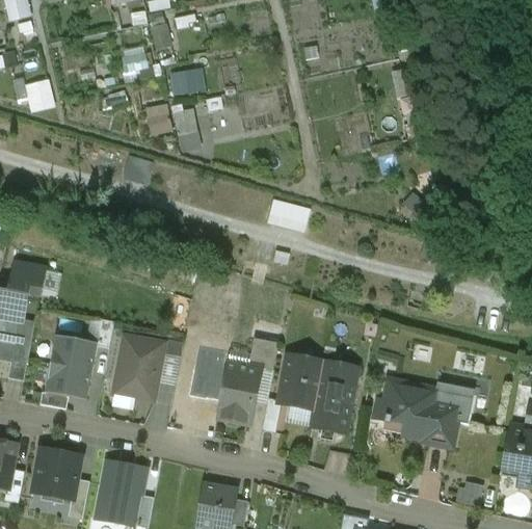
[(4,0),(9,21),(31,16),(27,0),(4,0)]
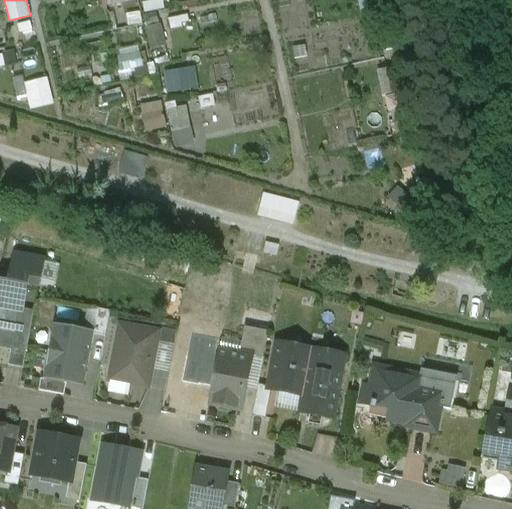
[(147,9),(166,6),(165,0),(146,0),(147,9)]
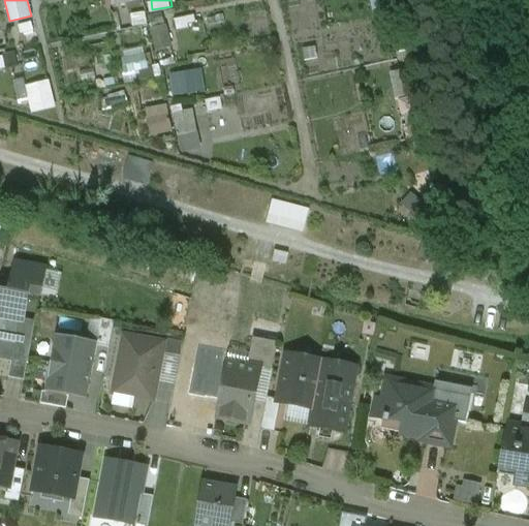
[(165,24),(150,28),(156,49),(172,45),(165,24)]
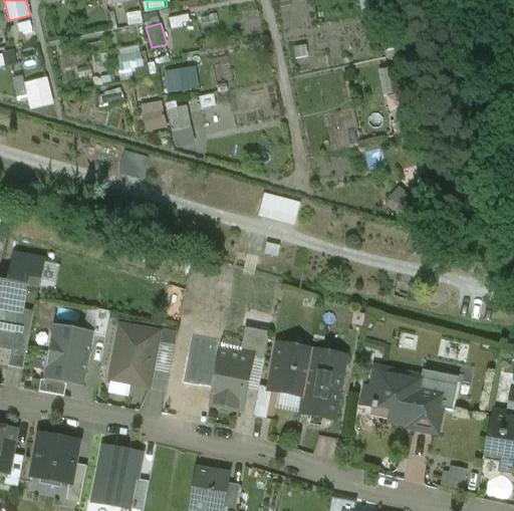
[(119,47),(123,69),(147,64),(143,42),(119,47)]
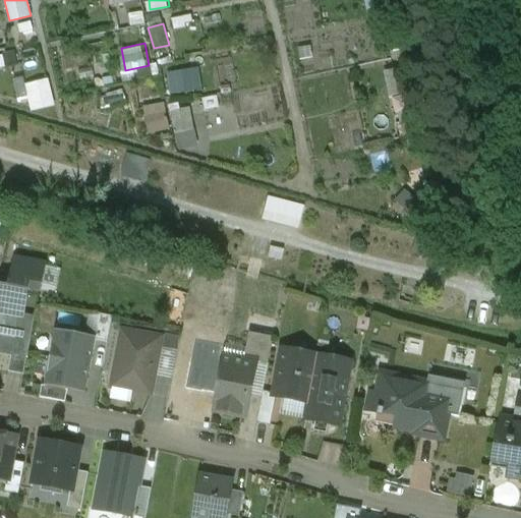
[(197,66),(167,71),(170,93),(201,89),(197,66)]
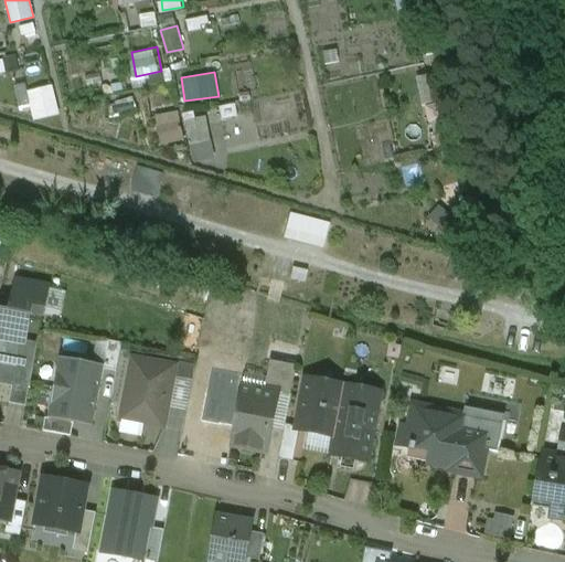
[(60,113),(52,84),(28,91),(35,118),(60,113)]
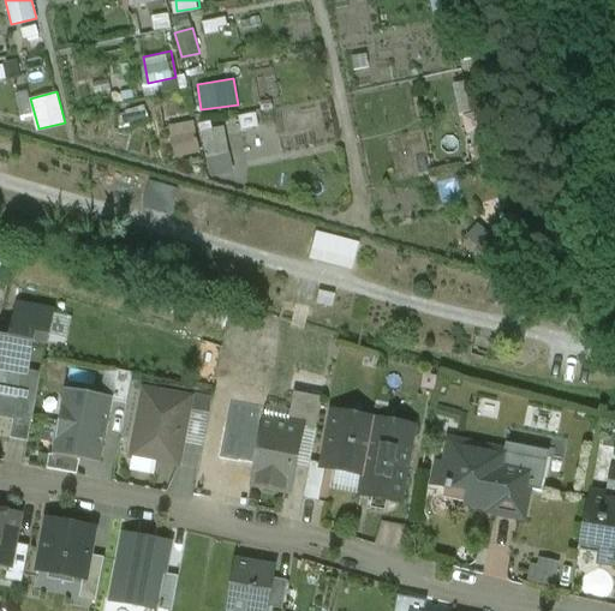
[(201,151),(193,119),(168,125),(175,156),(201,151)]
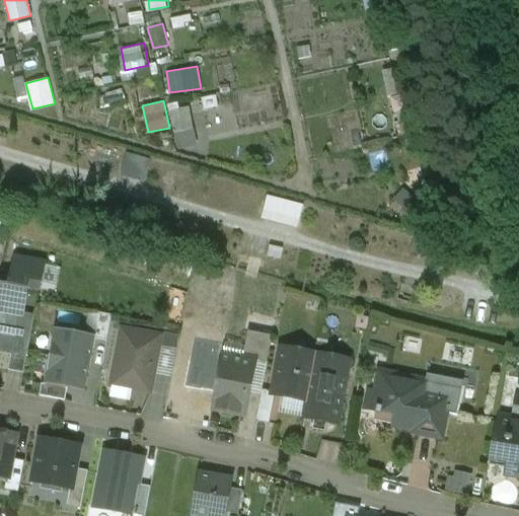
[(193,103),(173,106),(177,147),(198,144),(193,103)]
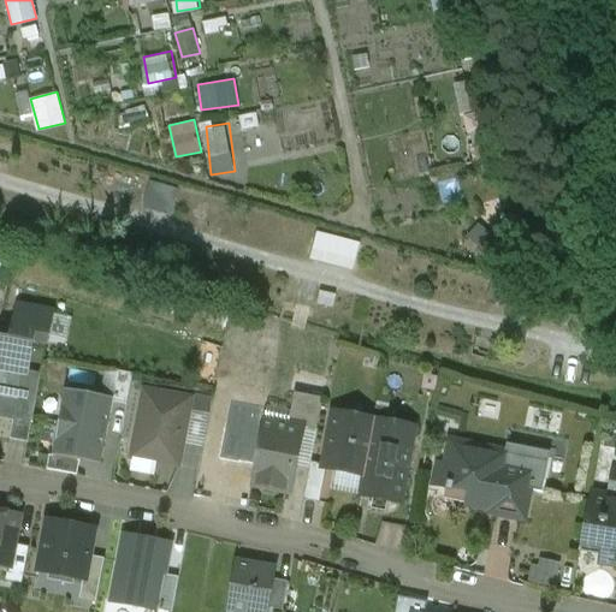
[(513,255),(491,236),(479,250),(502,269),(513,255)]
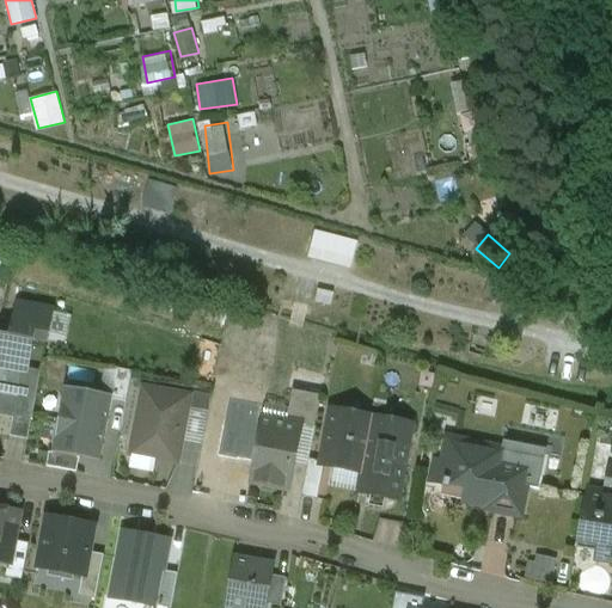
[(13,330),(4,337),(0,336),(0,363),(26,369),(32,336),(46,338),(51,309),(18,304),(13,330)]
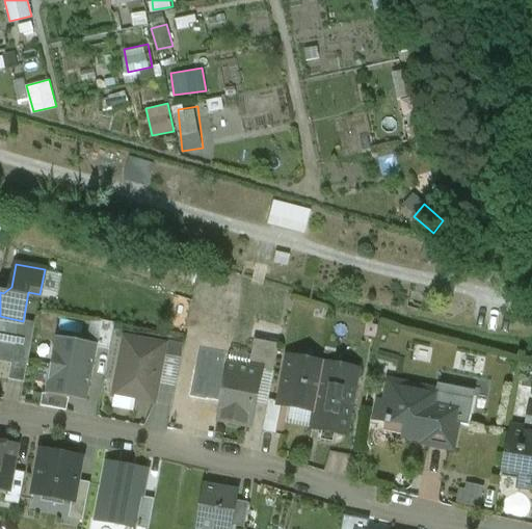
[(23,321),(0,316),(0,341),(15,344),(30,347),(35,323),(23,321)]
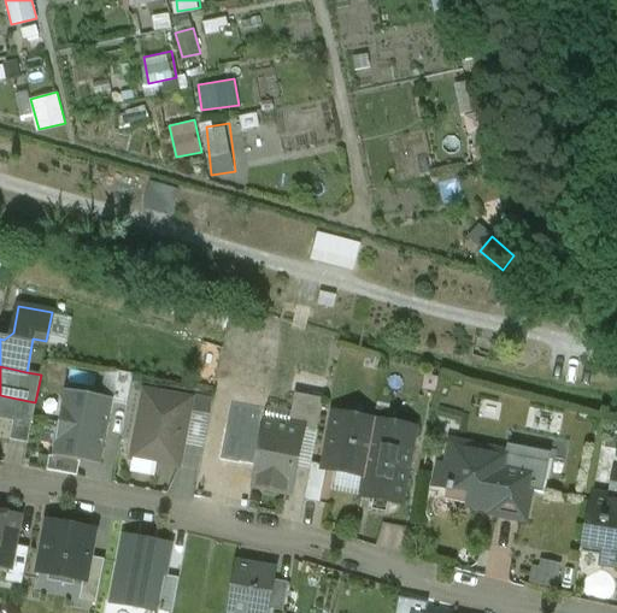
[(54,454),(101,464),(115,395),(68,385),(54,454)]
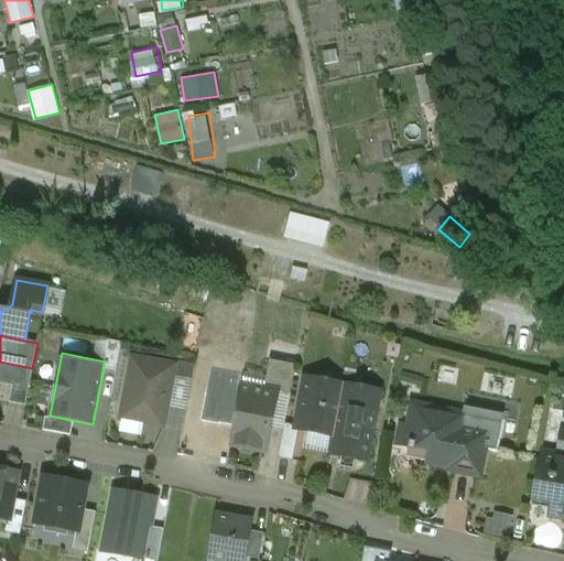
[(174,365),(132,357),(122,410),(143,413),(142,421),(163,425),(174,365)]
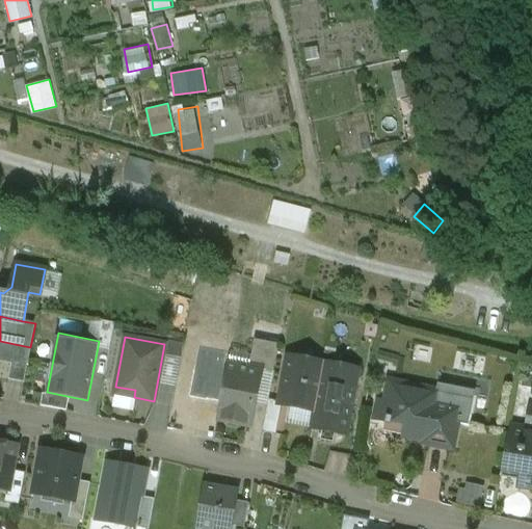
[(278,343),(259,339),(254,367),(273,371),(278,343)]
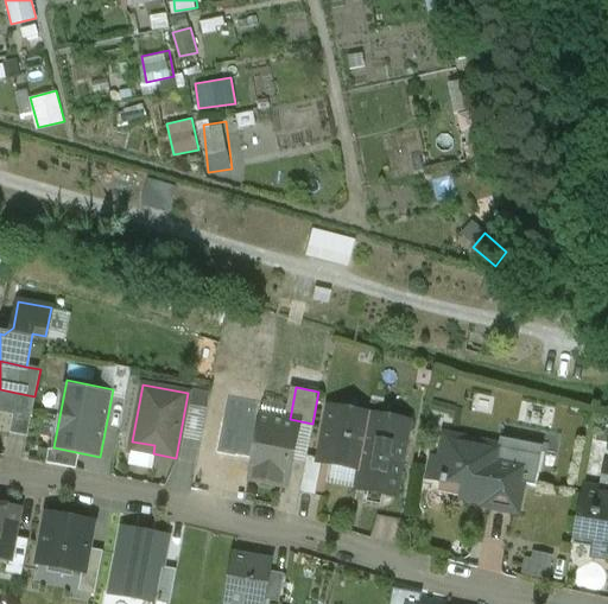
[(0,389),(0,411),(13,414),(17,393),(0,389)]
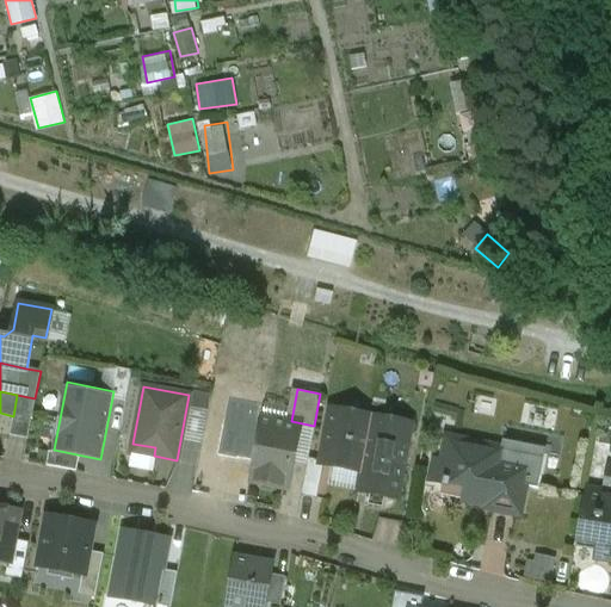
[(35,398),(17,395),(13,416),(10,434),(28,438),(35,398)]
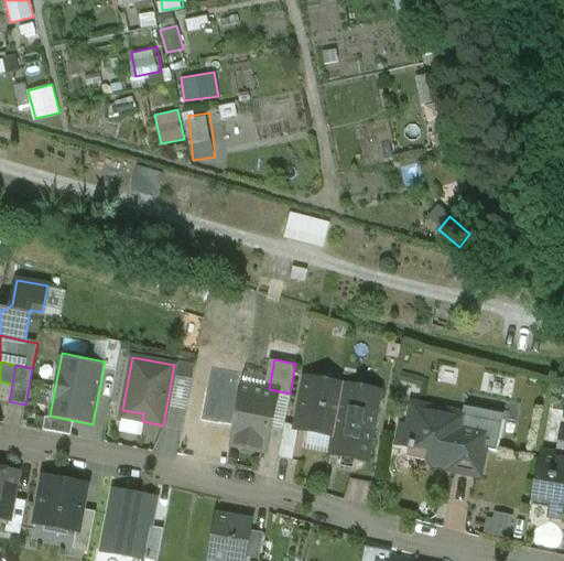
[(344,384),(306,377),(297,424),(300,425),(300,428),(334,434),(344,384)]
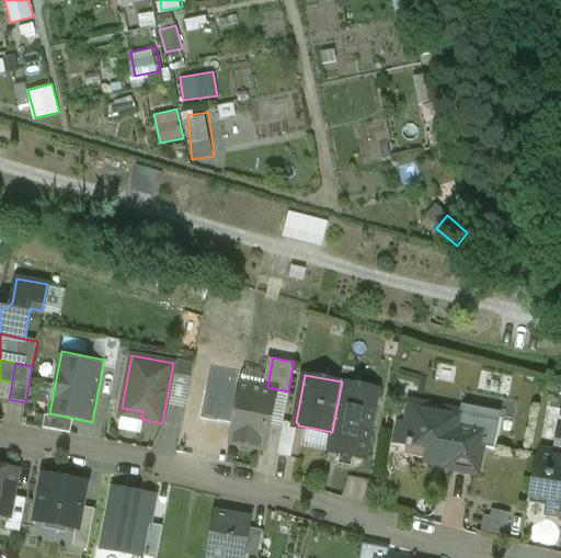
[(359,385),(342,382),(332,432),(329,451),(365,457),(377,393),(359,389),(359,385)]
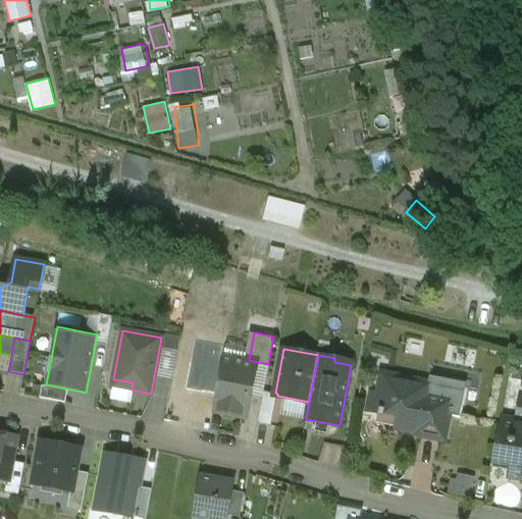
[(256,367),(222,360),(214,403),(244,409),(248,406),(256,367)]
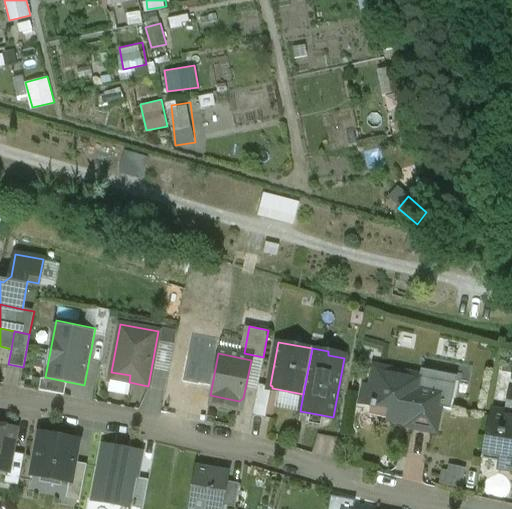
[(394,371),(376,368),(373,385),(364,384),(360,401),(390,407),(388,417),(402,420),(404,410),(412,412),(411,420),(435,425),(439,406),(451,408),(457,375),(421,368),(419,376),(401,373),(398,370),(394,371)]
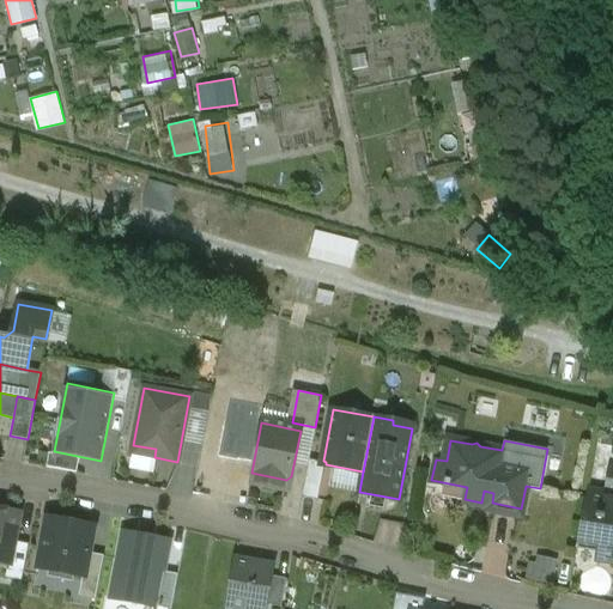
[(323,461),(309,458),(302,497),(319,499),(326,464),(326,462),(323,461)]
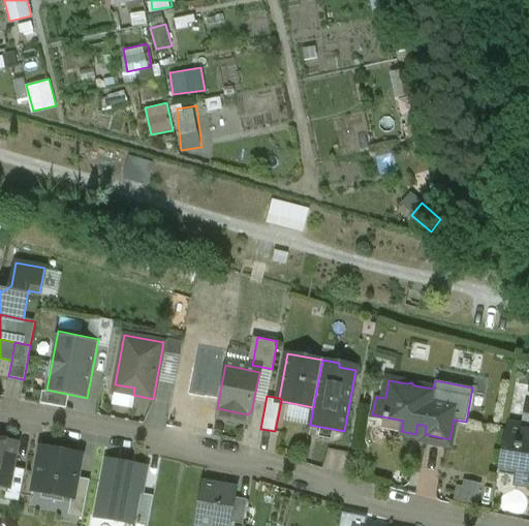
[(528,426),(507,423),(498,470),(517,473),(516,483),(528,485),(528,426)]
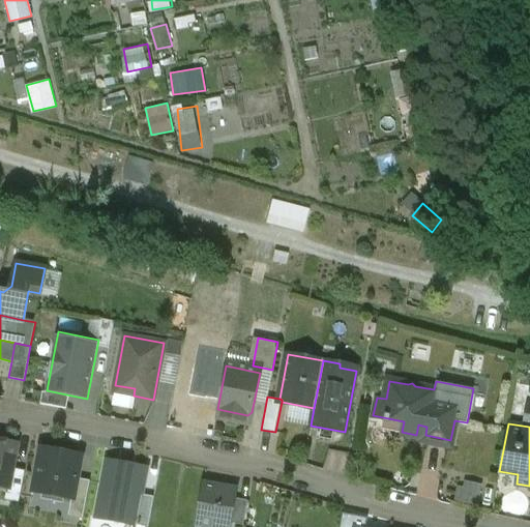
[(17,443),(0,439),(0,490),(6,492),(7,492),(11,467),(17,443)]
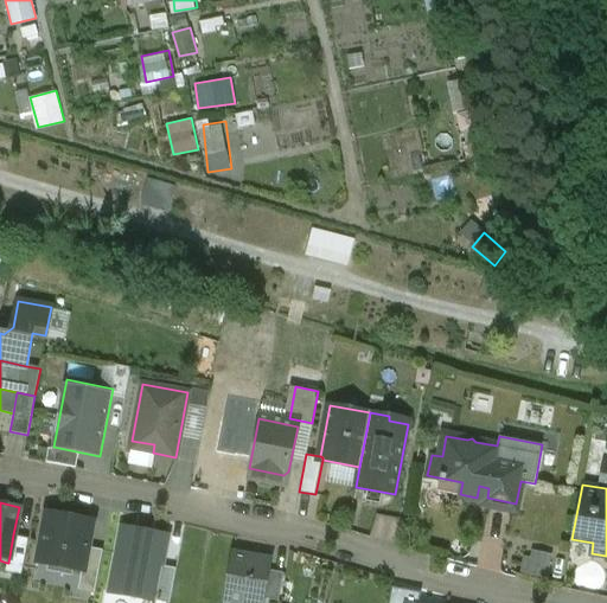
[(93,520),(49,512),(39,560),(82,569),(83,569),(88,546),(93,520)]
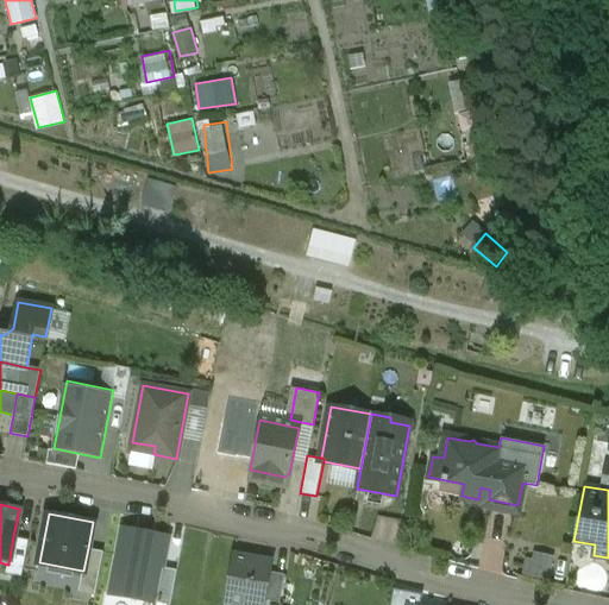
[(120,516),(108,593),(170,603),(182,525),(120,516)]
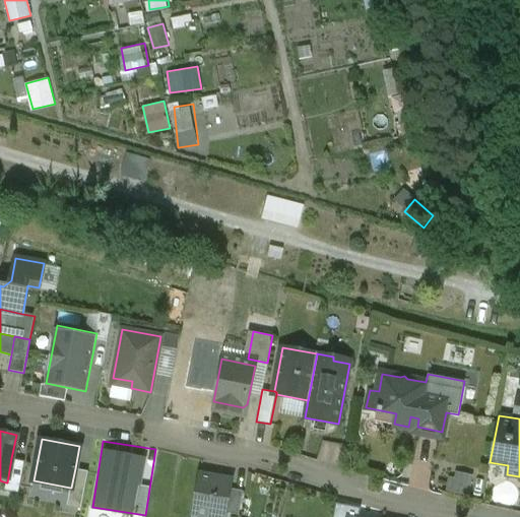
[(24,461),(11,458),(7,482),(6,482),(4,491),(18,493),(24,461)]
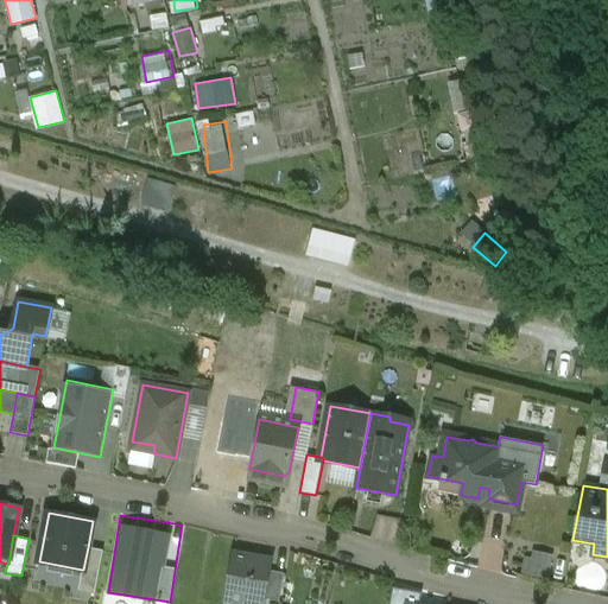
[(548,576),(552,551),(531,546),(526,572),(548,576)]
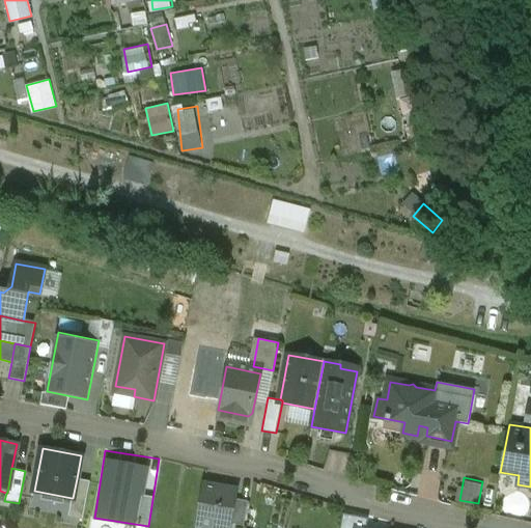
[(90,480),(77,478),(73,498),(72,498),(68,516),(83,519),(90,480)]
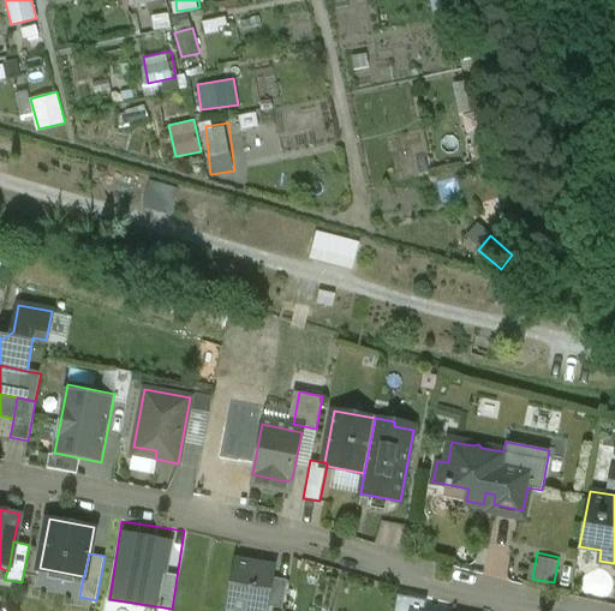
[(275,567),(237,559),(227,607),(248,610),(266,610),(268,605),(273,576),(275,567)]
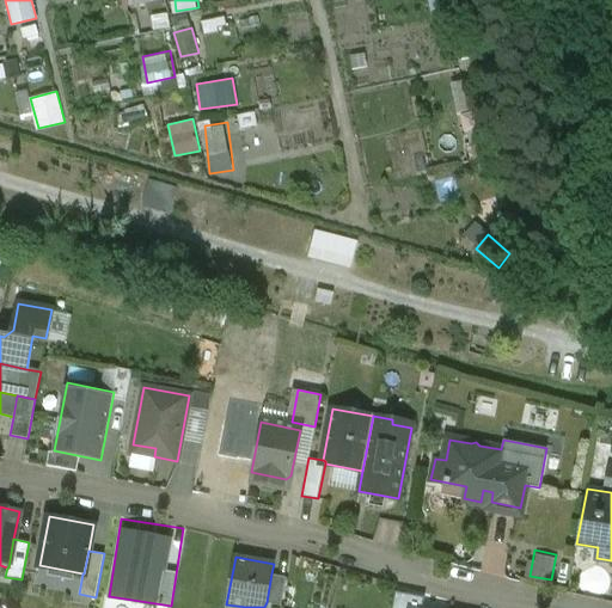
[(286,577),(271,573),(267,602),(281,606),(286,577)]
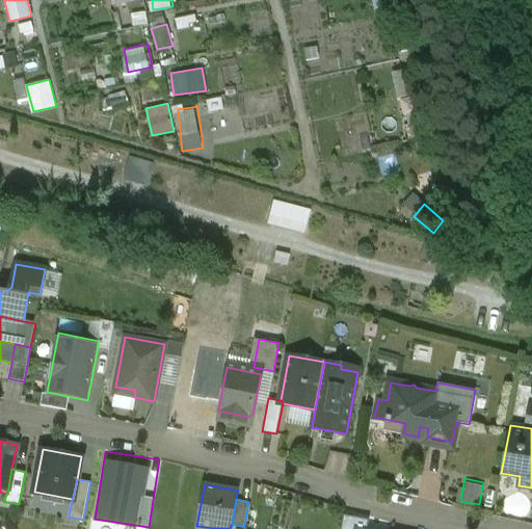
[(354,528),(354,527),(362,528),(366,528),(368,519),(344,514),(341,528),(354,528)]
